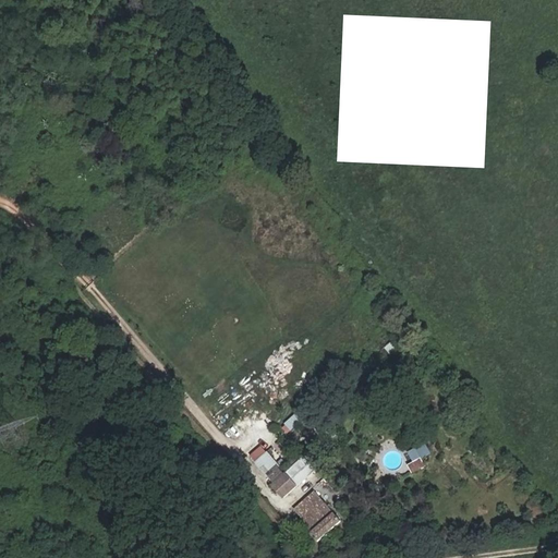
[(408,451),(414,466),(422,463),(419,459),(431,453),(425,443),(408,451)]
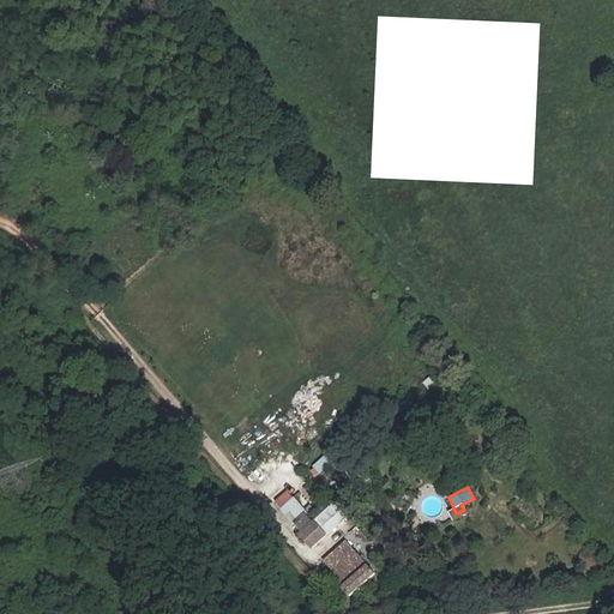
[(280,510),(301,534),(315,522),(294,497),(280,510)]
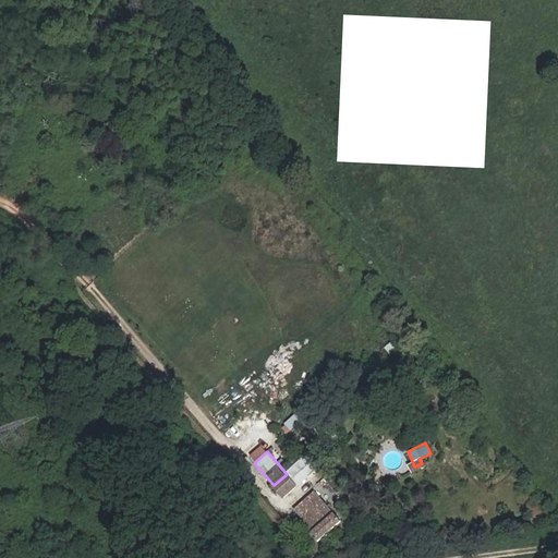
[(287,474),(274,485),(284,497),(315,471),(304,459),(287,474)]
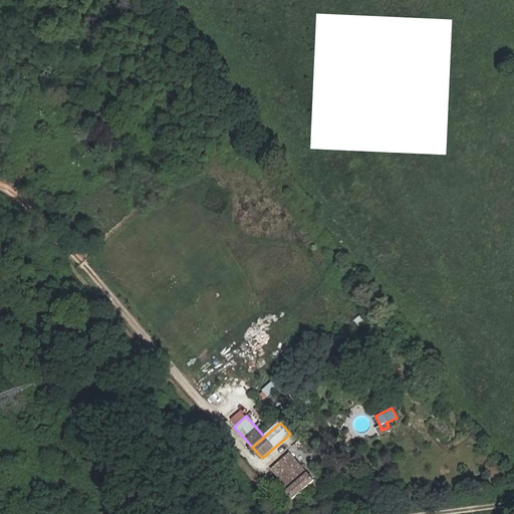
[(314,481),(290,453),(271,469),(282,481),(279,483),(293,499),(314,481)]
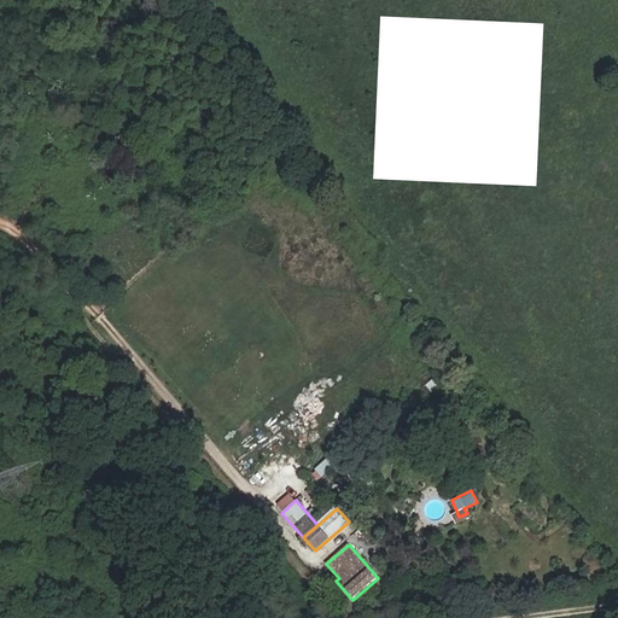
[(325,613),(332,607),(326,601),(319,607),(325,613)]
